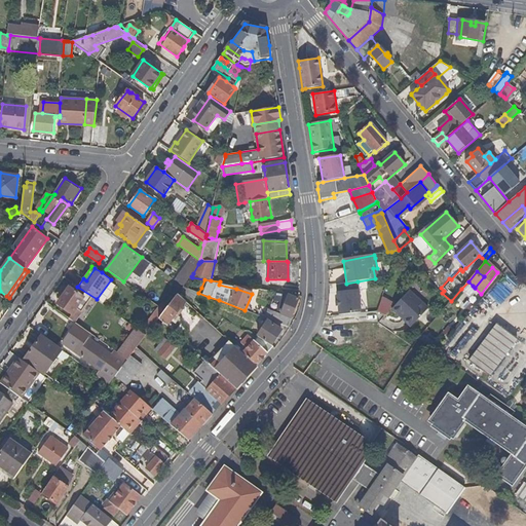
[(362,312),(358,282),(346,284),(337,285),(338,293),(336,293),(338,302),(338,307),(340,314),(362,312)]
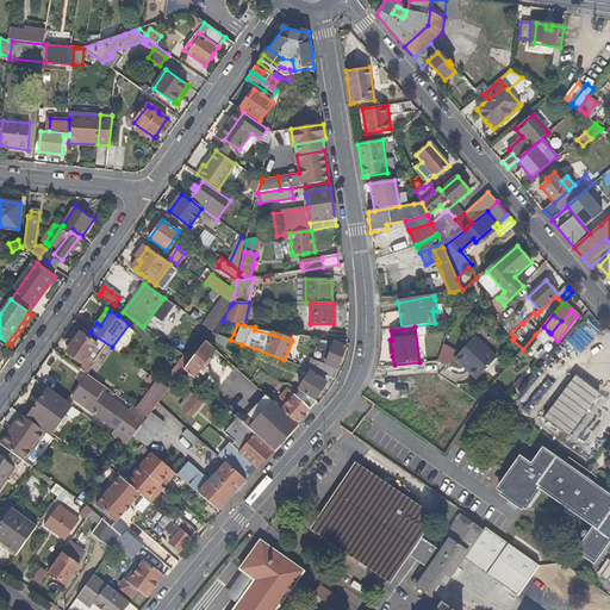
[(545,337),(548,331),(543,327),(535,335),(541,340),(543,336),(545,337)]
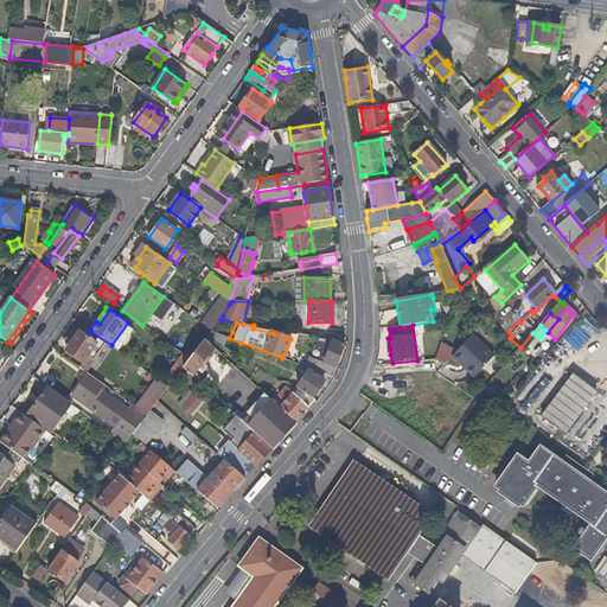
[(88,356),(97,343),(88,337),(81,331),(76,331),(72,336),(74,339),(76,342),(68,352),(74,356),(83,363),(88,356)]
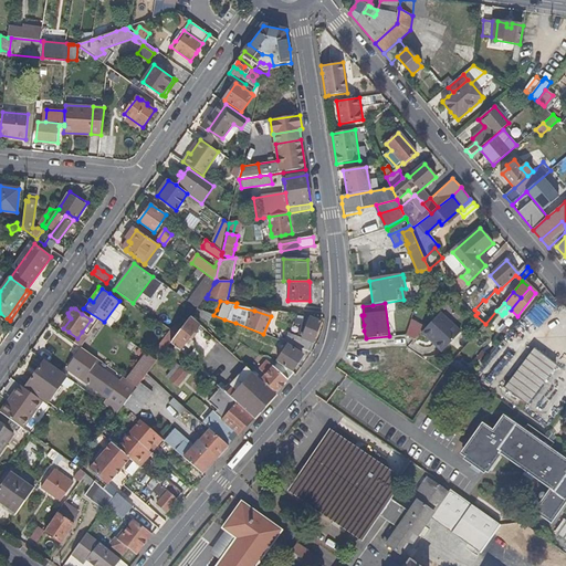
[(294,322),(297,315),(297,314),(283,312),(278,311),(276,317),(294,322)]
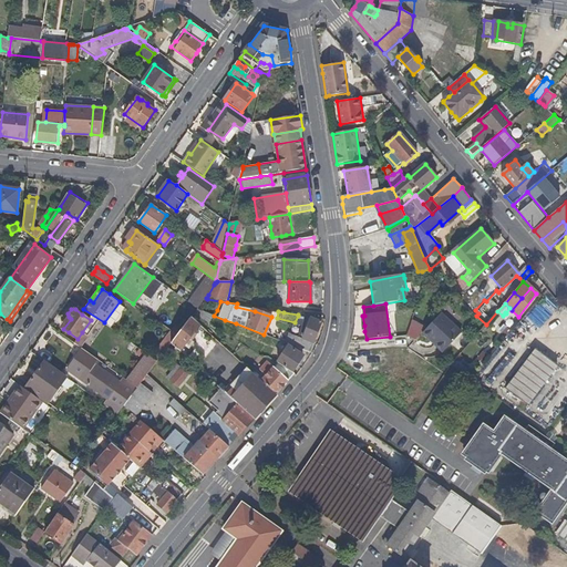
[(484,340),(504,317),(503,316),(497,311),(486,325),(477,334),(478,336),(484,340)]
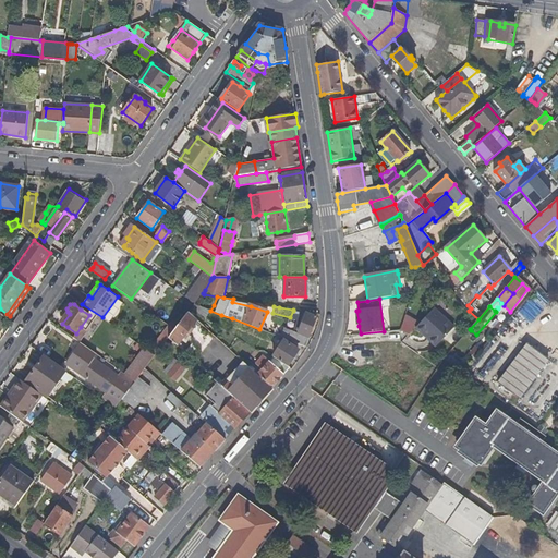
[(437,346),(455,327),(433,308),(414,329),(422,337),(424,335),(437,346)]
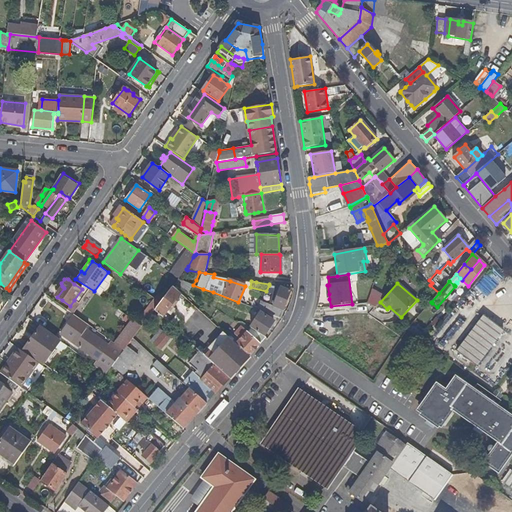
[(278,294),(281,287),(269,285),(266,291),(273,293),(278,294)]
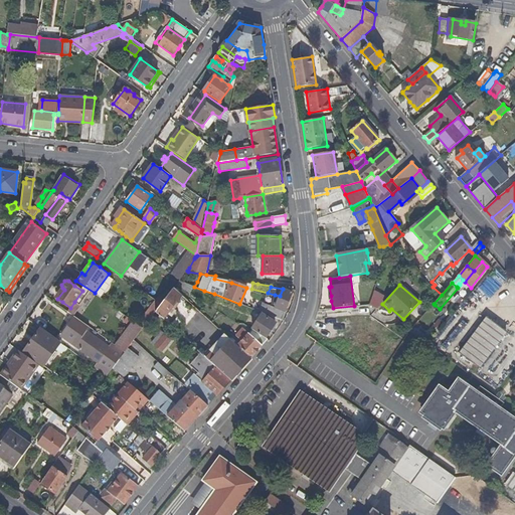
[(57,299),(64,290),(62,288),(55,297),(57,299)]
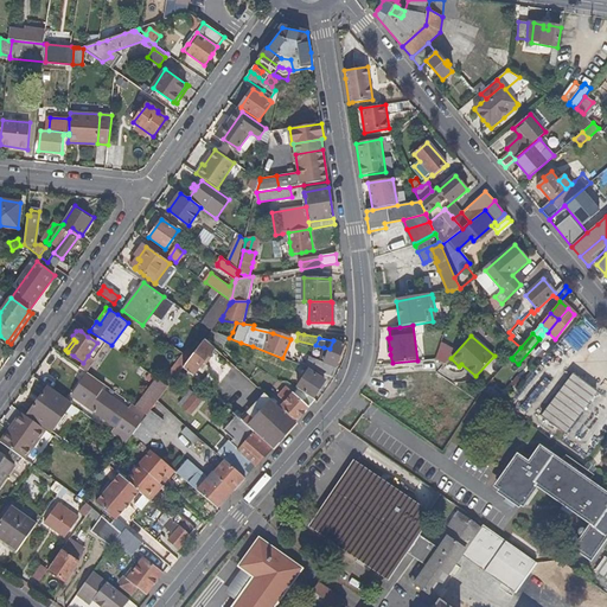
[(193,375),(215,349),(215,347),(206,340),(205,339),(190,359),(183,368),(193,375)]
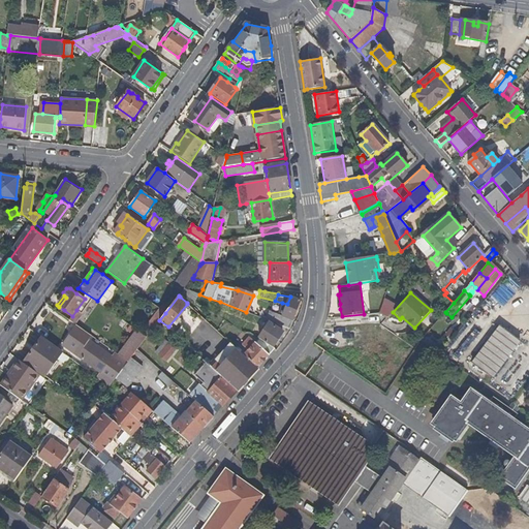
[(292,319),(300,301),(290,297),(287,304),(282,303),(280,311),(272,308),(271,311),(292,319)]
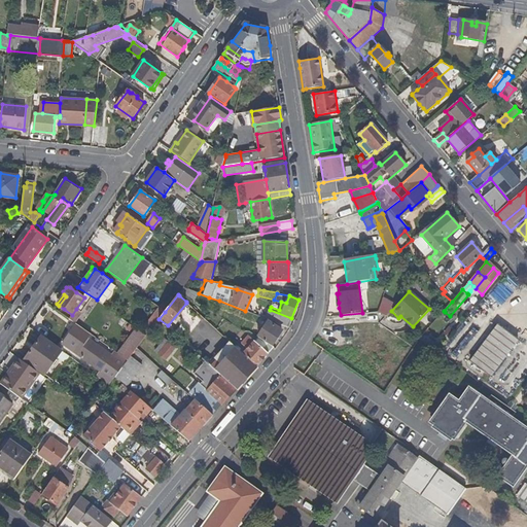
[(82,311),(90,302),(84,297),(76,309),(81,312),(82,311)]
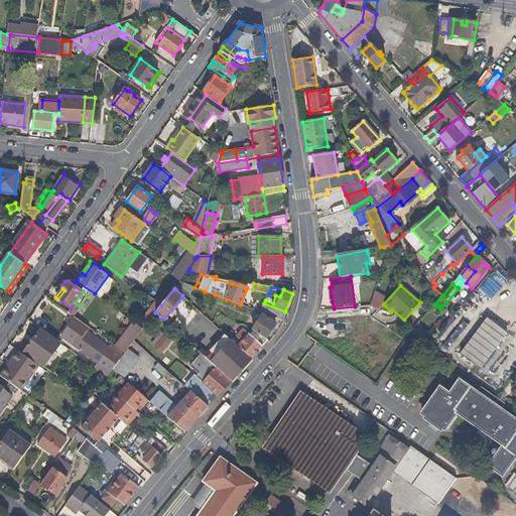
[(287,312),(294,294),(292,293),(285,311),(287,312)]
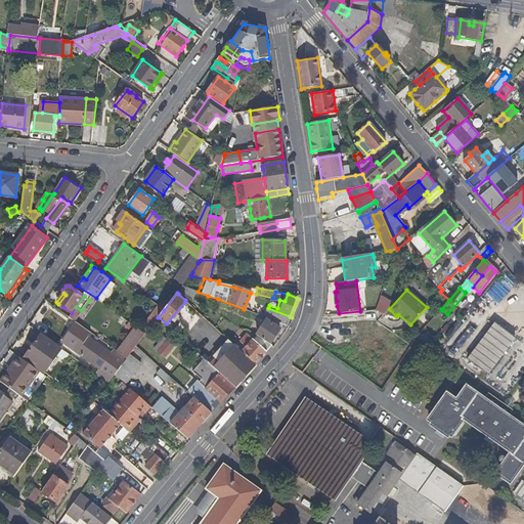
[(151,325),(158,317),(164,310),(157,305),(145,321),(151,325)]
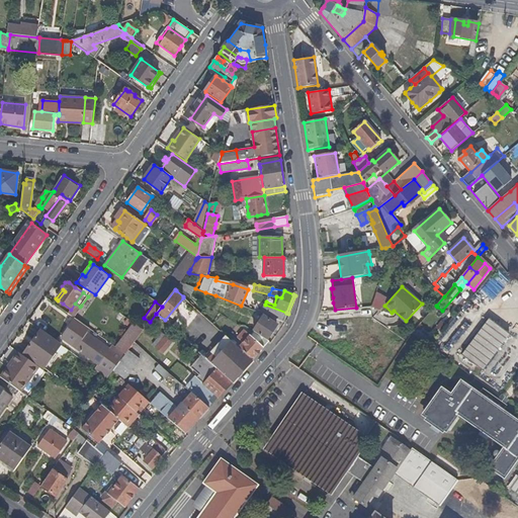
[(73,317),(80,307),(75,304),(71,310),(68,314),(73,317)]
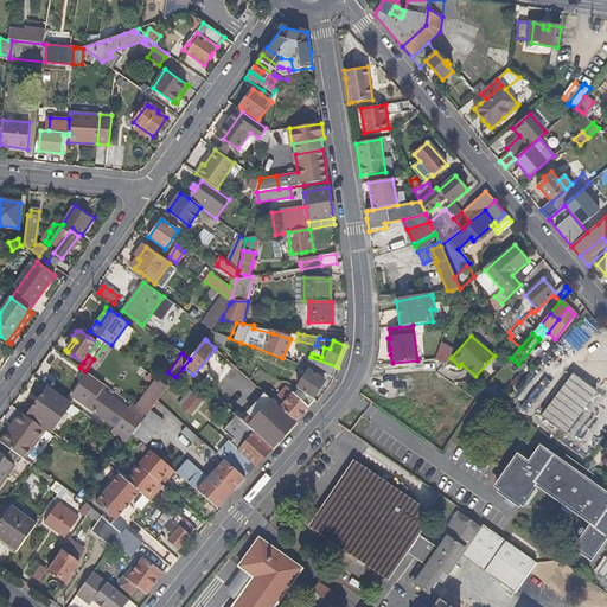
[(332,376),(336,366),(311,357),(306,368),(332,376)]
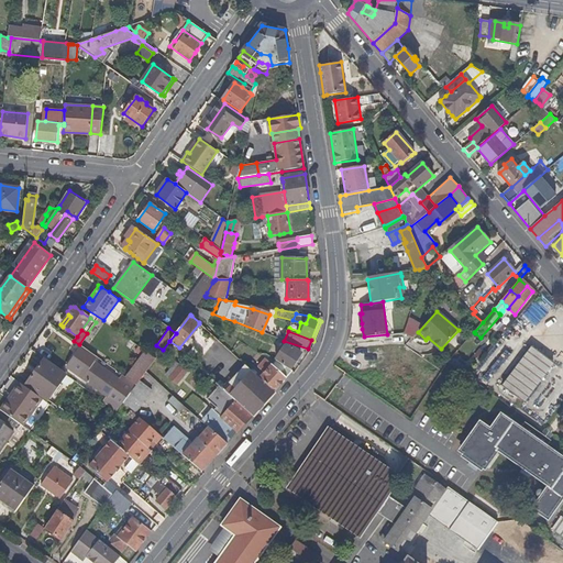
[(441,349),(428,338),(426,340),(439,351),(441,349)]
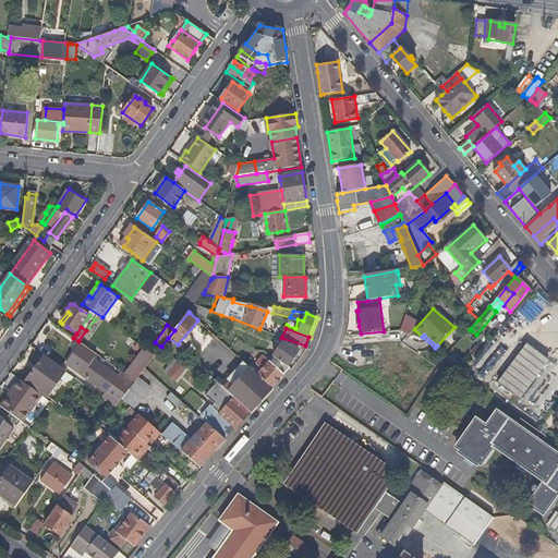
[(277,351),(283,341),(281,339),(275,349),(277,351)]
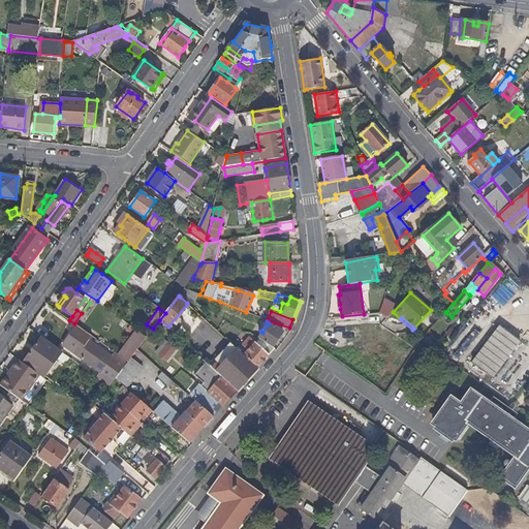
[(273,347),(283,331),(270,322),(269,323),(262,333),(259,339),(262,340),(273,347)]
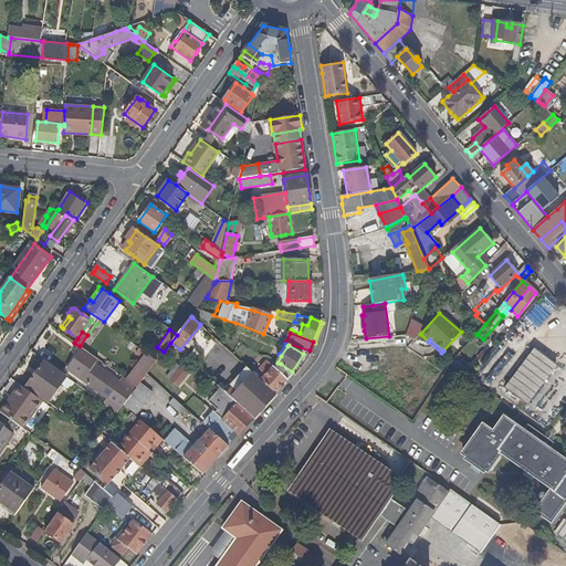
[(527,406),(557,363),(535,347),(505,389),(527,406)]
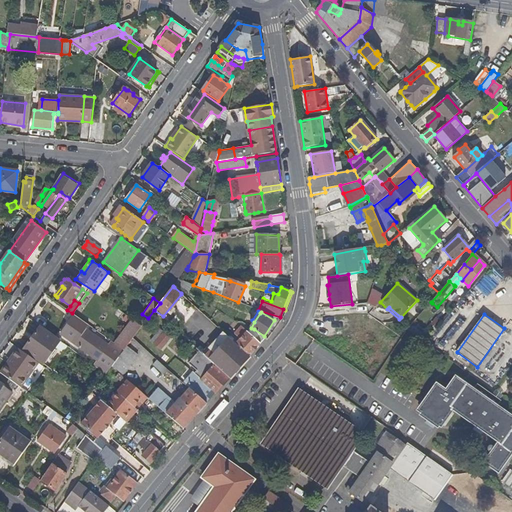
[(50,334),(56,326),(41,315),(36,323),(40,326),(50,334)]
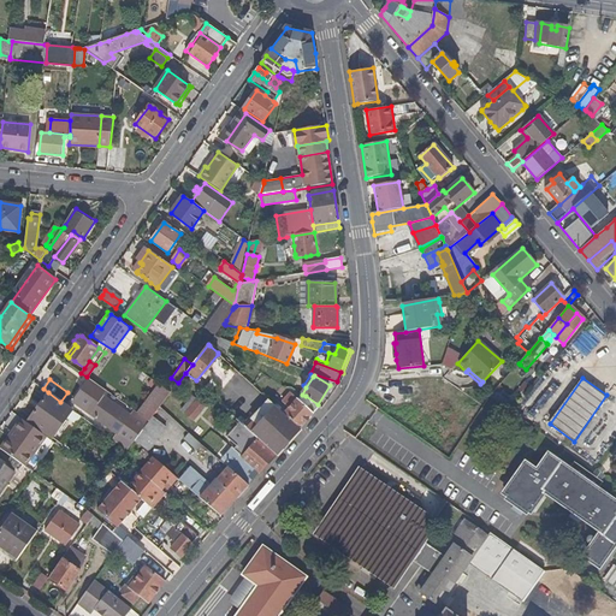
[(154,415),(160,407),(171,392),(160,384),(138,413),(146,419),(149,421),(154,415)]
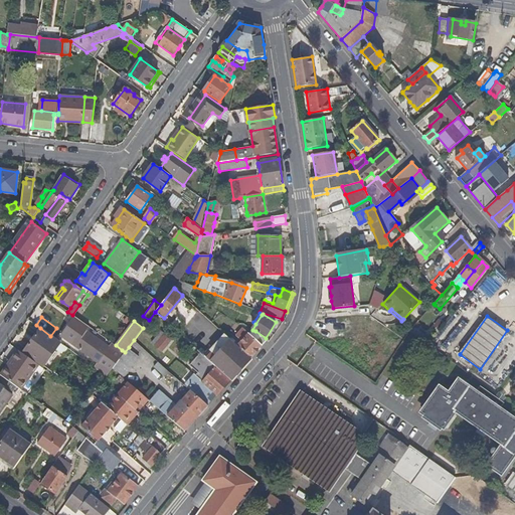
[(43,366),(59,343),(50,336),(40,328),(23,351),(43,366)]
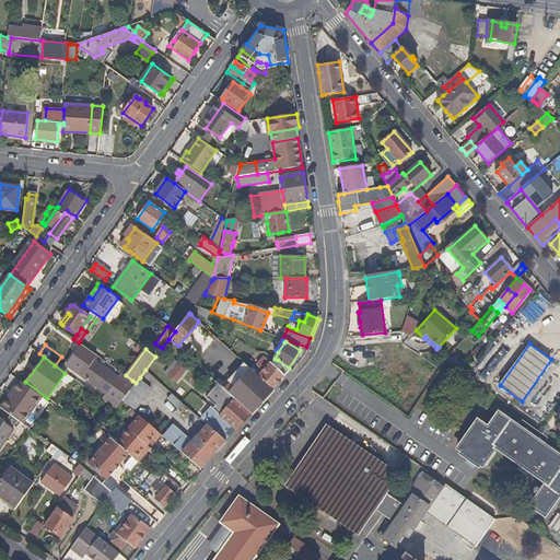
[(118,377),(93,360),(82,375),(107,394),(118,377)]
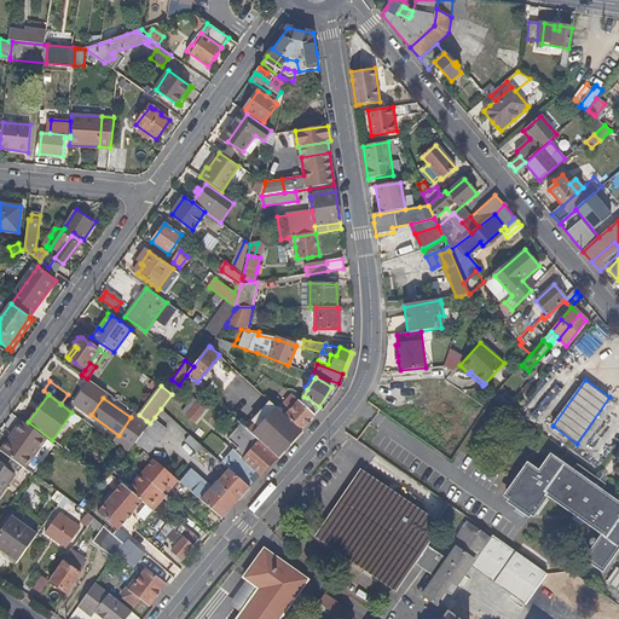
[(195,422),(207,408),(200,403),(195,398),(183,412),(195,422)]
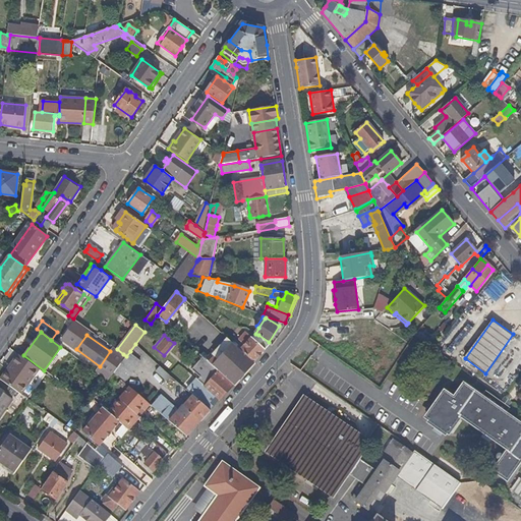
[(265,350),(270,344),(269,342),(258,335),(253,341),(265,350)]
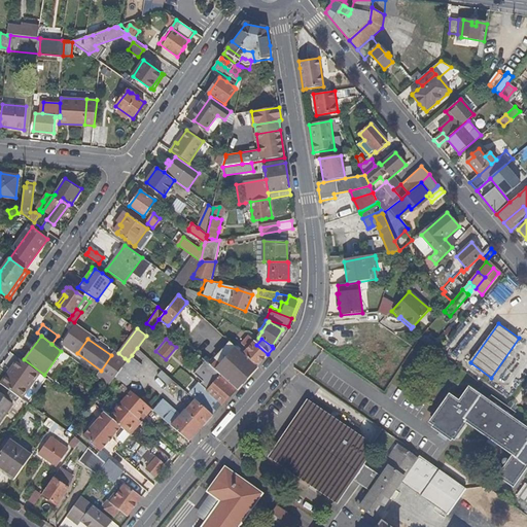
[(256,366),(268,354),(256,345),(254,343),(253,344),(249,348),(243,354),(256,366)]
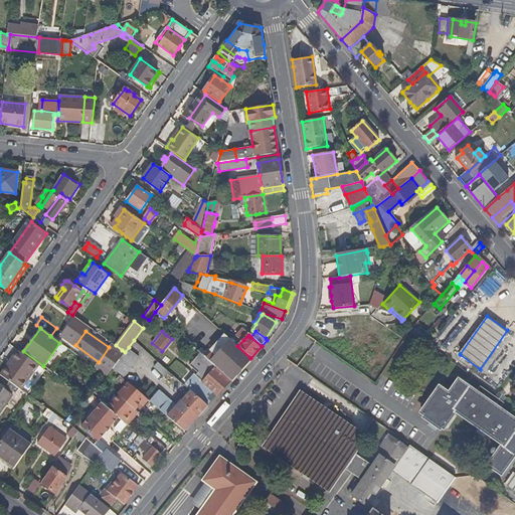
[(250,358),(237,346),(235,344),(230,350),(245,363),(250,358)]
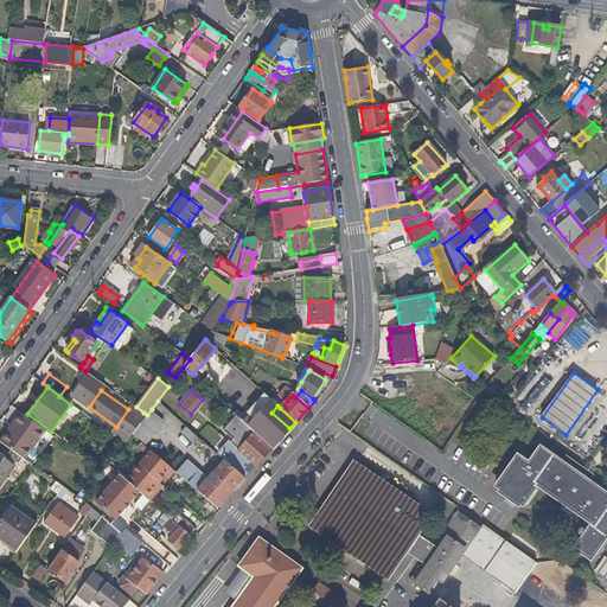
[(155,430),(164,421),(152,409),(147,415),(145,419),(133,434),(145,443),(155,430)]
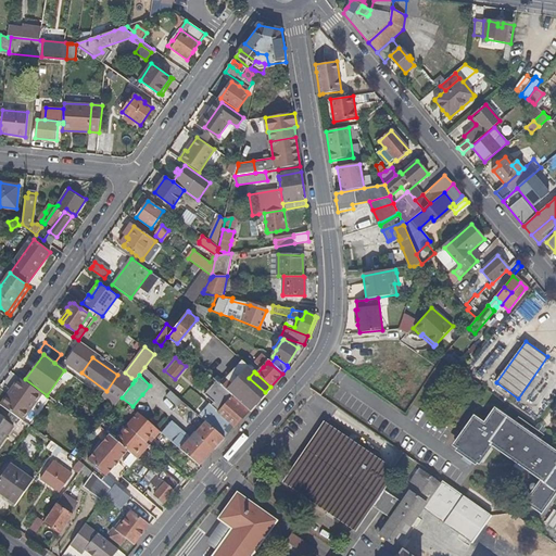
[(24,417),(41,394),(32,387),(20,378),(2,402),(24,417)]
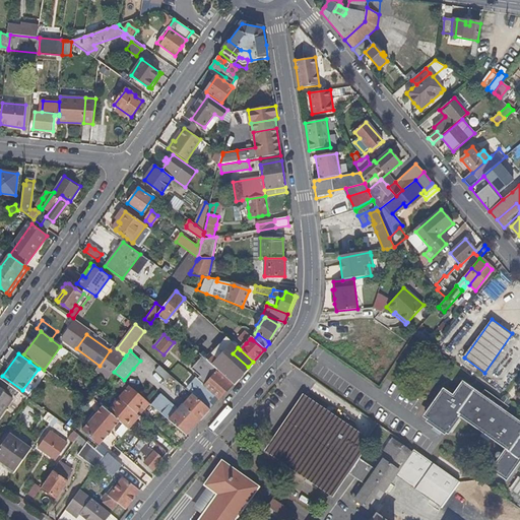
[(234,384),(248,367),(233,353),(218,370),(234,384)]
